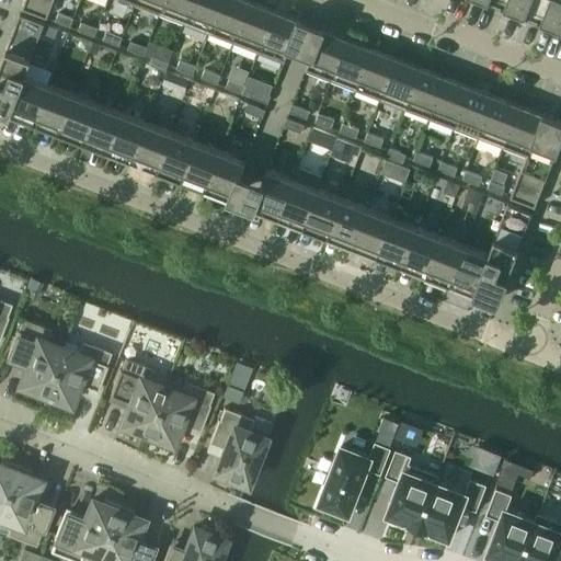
[(46,18),(53,0),(24,0),(22,8),(46,18)]
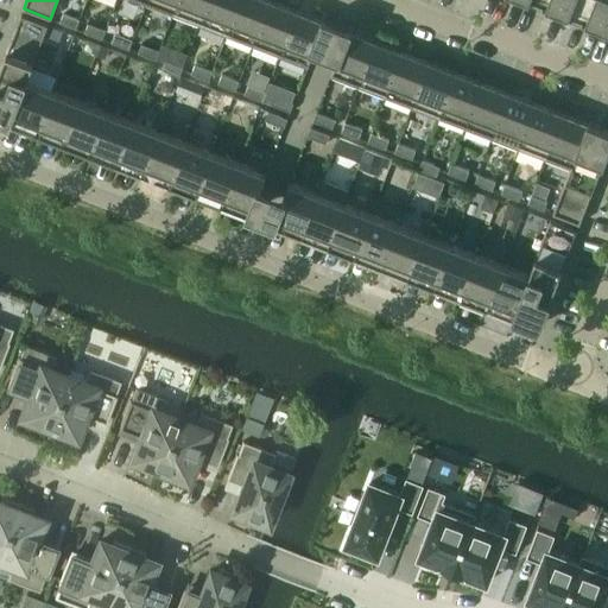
[(147,0),(145,5),(172,16),(177,0),(147,0)]
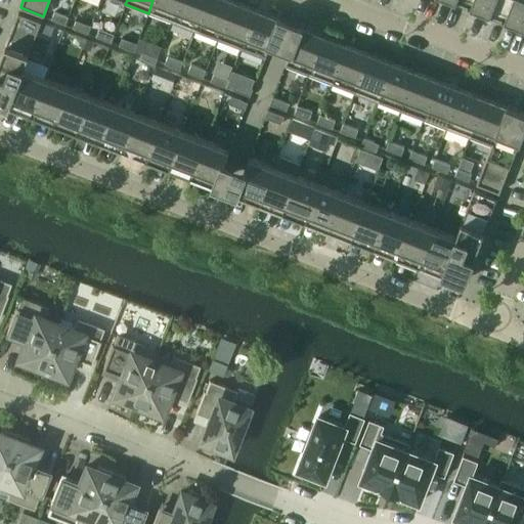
[(153,0),(148,13),(171,23),(179,0),(153,0)]
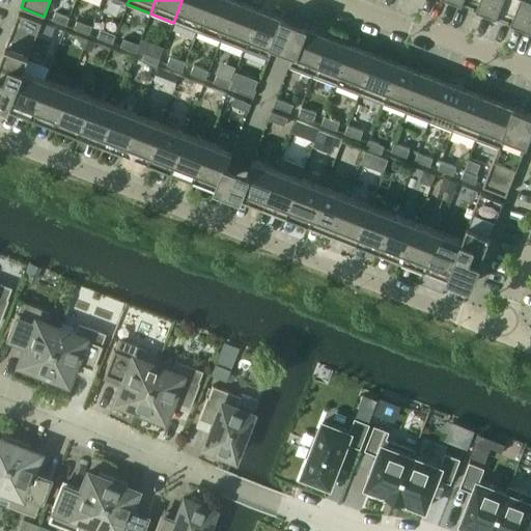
[(182,0),(173,23),(197,31),(208,0),(182,0)]
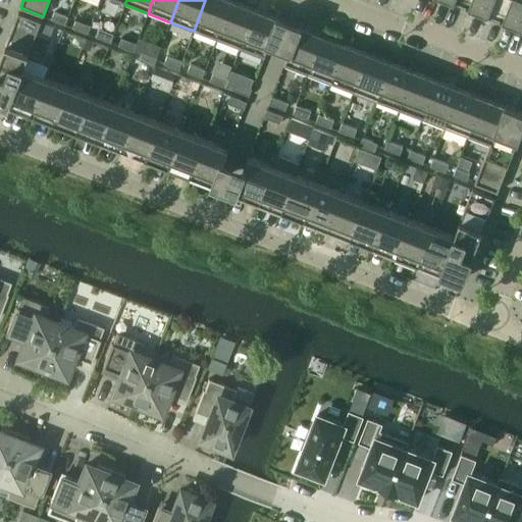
[(205,0),(194,31),(216,40),(231,1),(228,0),(205,0)]
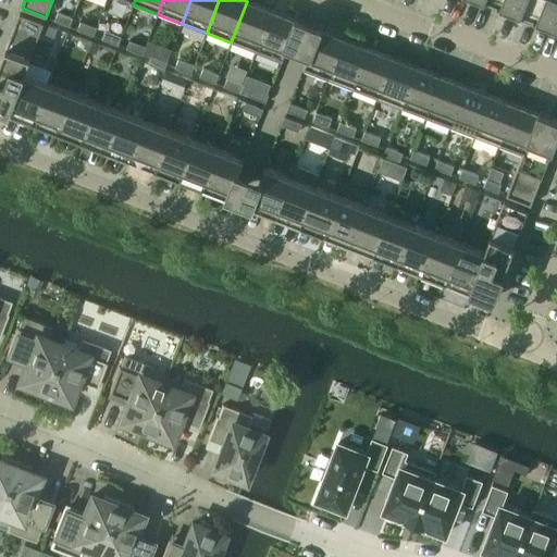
[(484,0),(520,14),(524,0),(484,0)]
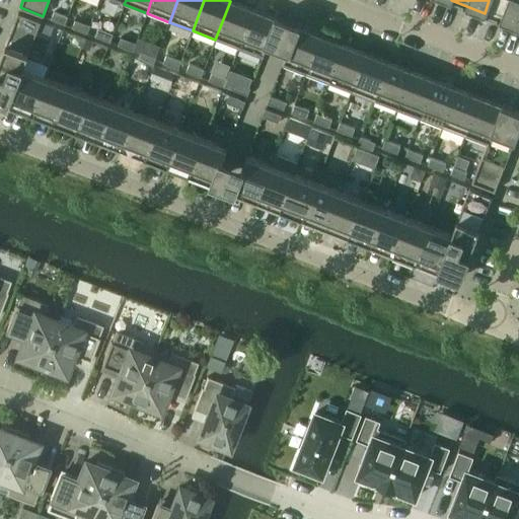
[(518,0),(489,0),(485,13),(518,26),(518,23),(518,0)]
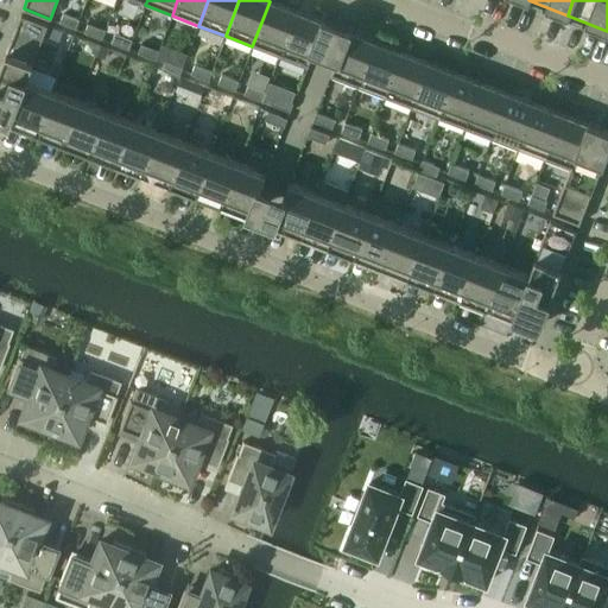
[(252,46),(279,57),(296,12),(270,1),(252,46)]
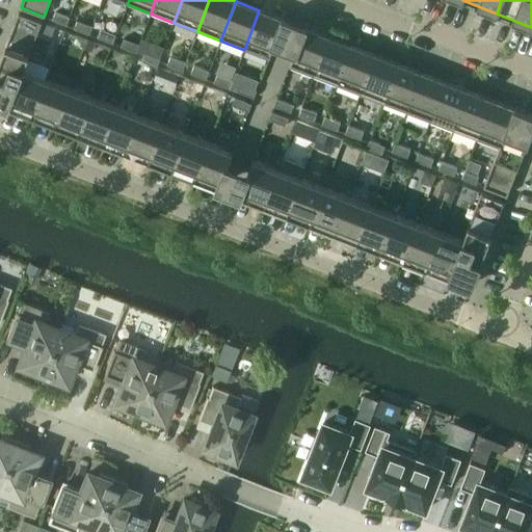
[(244,50),(268,59),(274,45),(284,49),(294,23),(282,19),(259,10),(244,50)]
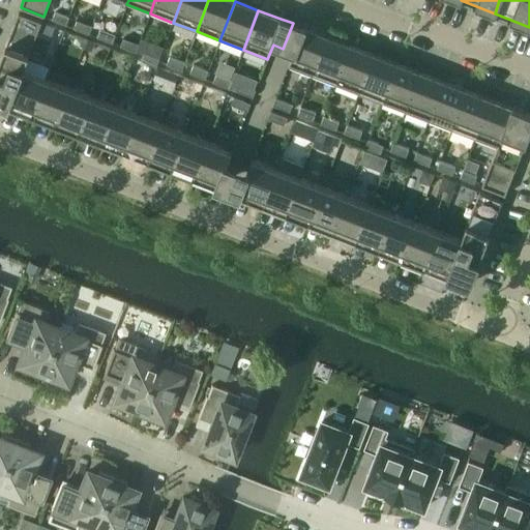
[(52,20),(65,25),(68,18),(55,12),(52,20)]
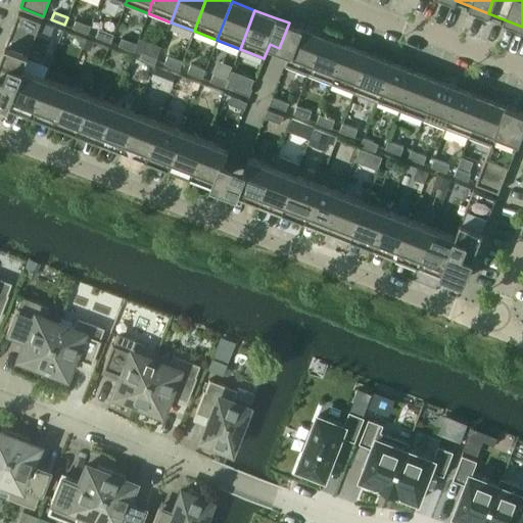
[(0,100),(8,103),(21,69),(22,69),(41,22),(18,13),(0,59),(0,100)]
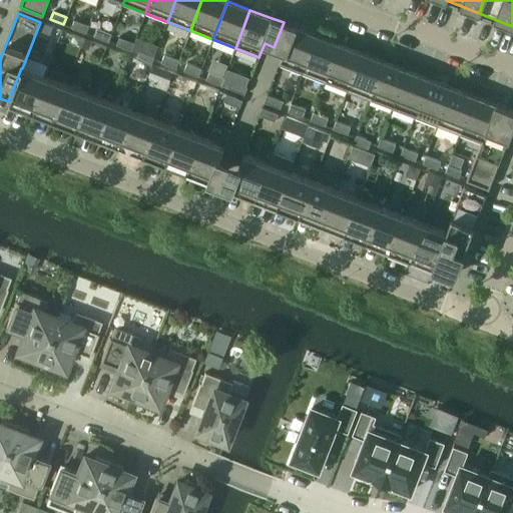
[(71,27),(86,33),(89,25),(74,20),(71,27)]
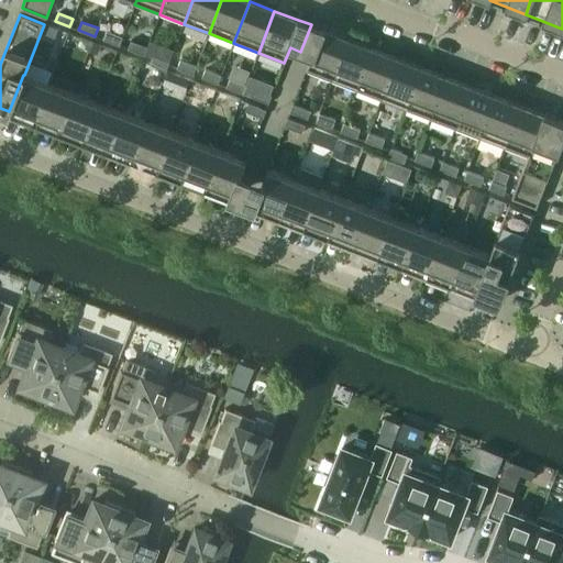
[(306,72),(331,81),(348,40),(324,31),(324,30),(311,24),(300,52),(311,56),(306,72)]
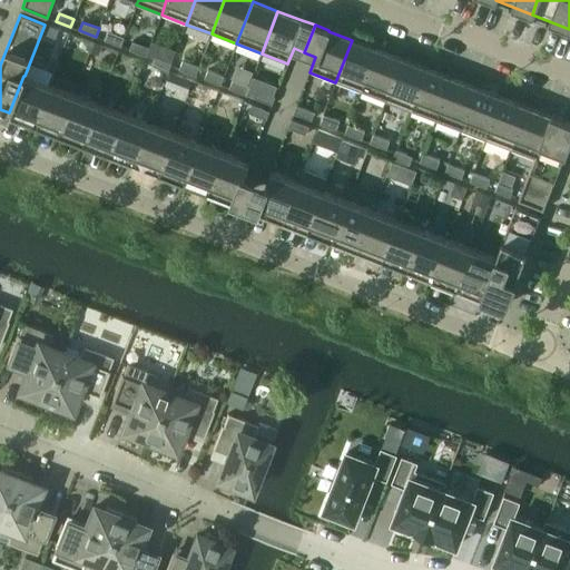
[(104,40),(120,47),(124,38),(107,31),(104,40)]
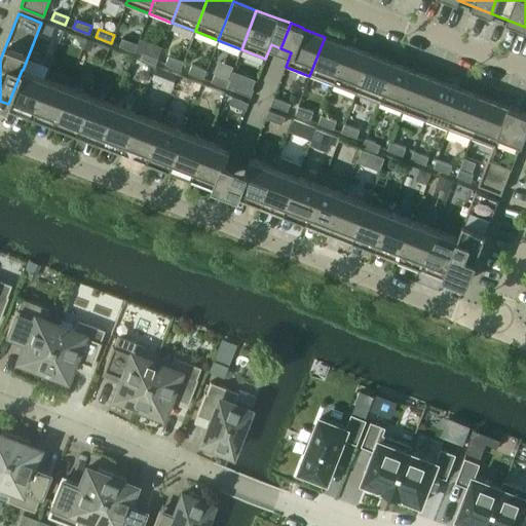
[(309,76),(333,84),(348,45),(325,37),(309,76)]
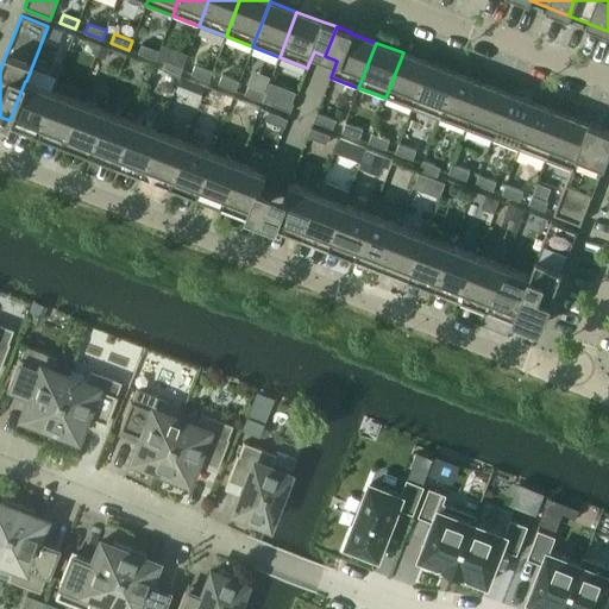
[(138,54),(156,60),(158,51),(142,44),(138,54)]
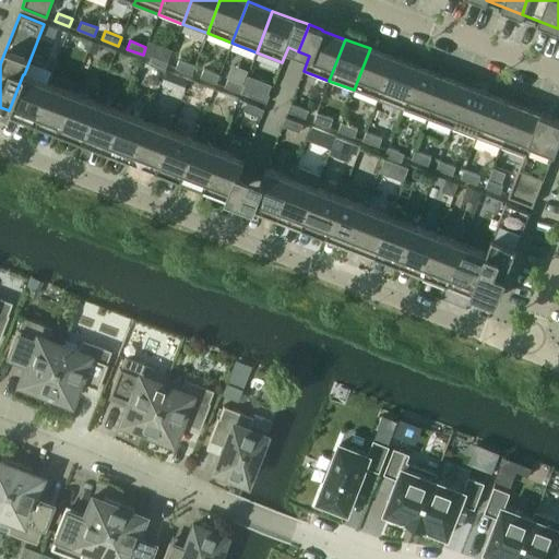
[(354,90),(378,99),(394,58),(370,48),(354,90)]
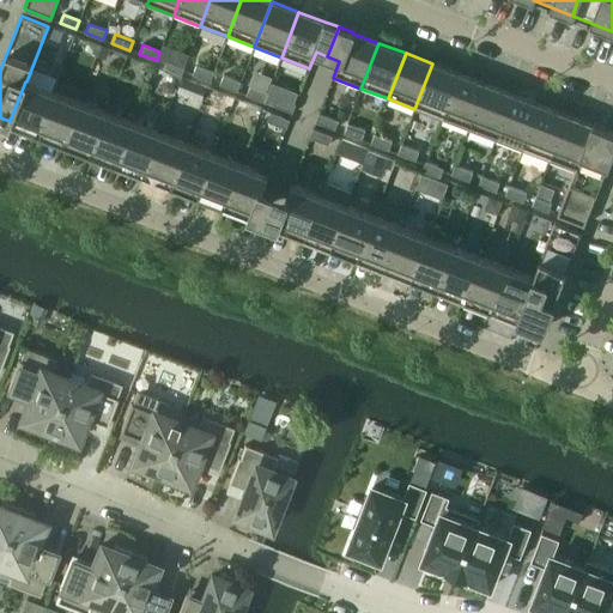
[(163,71),(181,78),(184,68),(167,61),(163,71)]
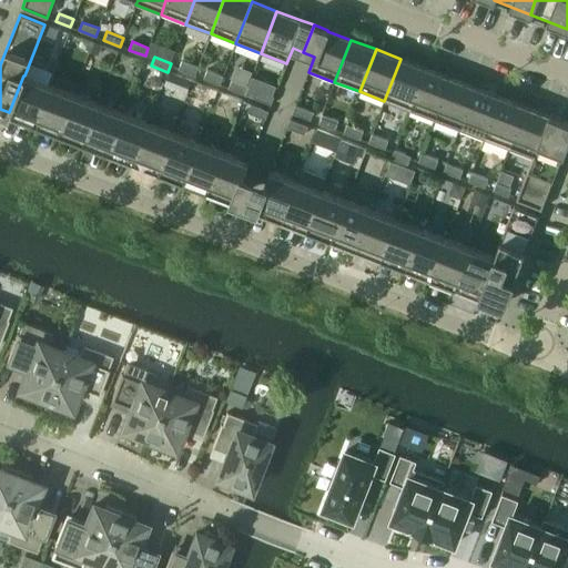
[(384,101),(409,111),(426,69),(401,59),(384,101)]
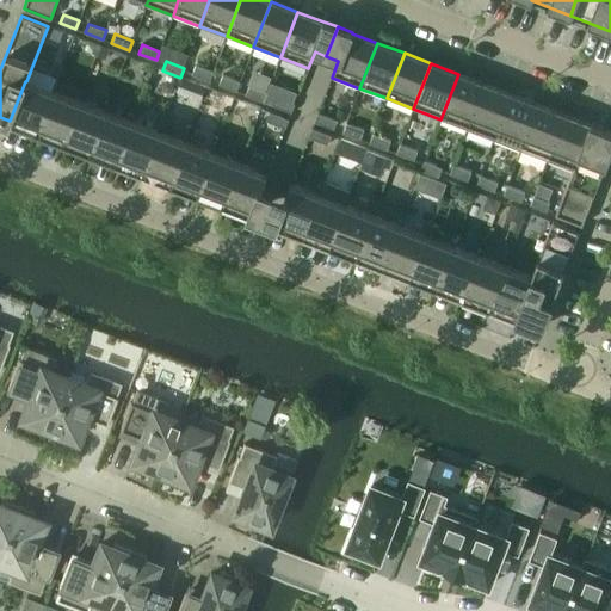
[(192,74),(209,81),(213,72),(195,66),(192,74)]
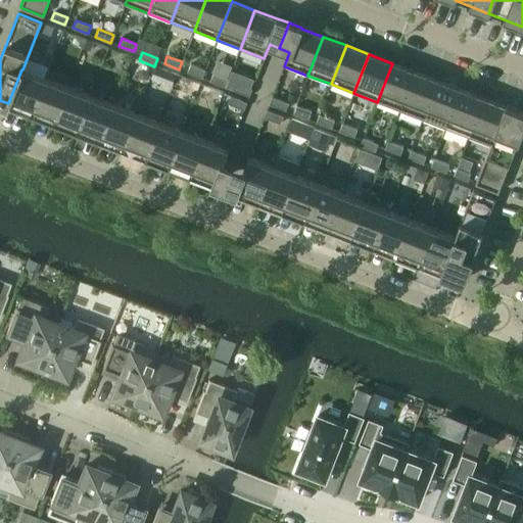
[(377,102),(399,111),(415,73),(392,63),(377,102)]
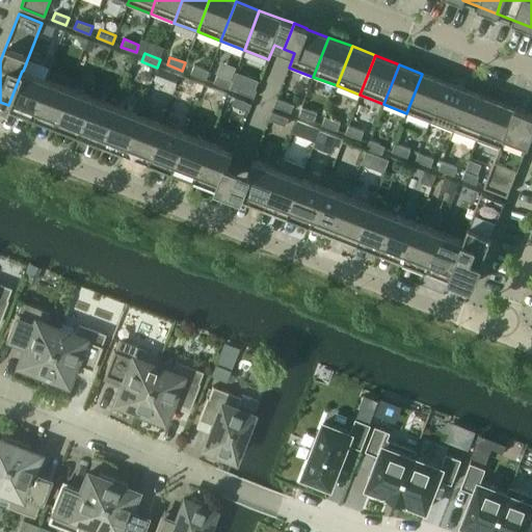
[(190,74),(206,80),(209,72),(193,65),(190,74)]
